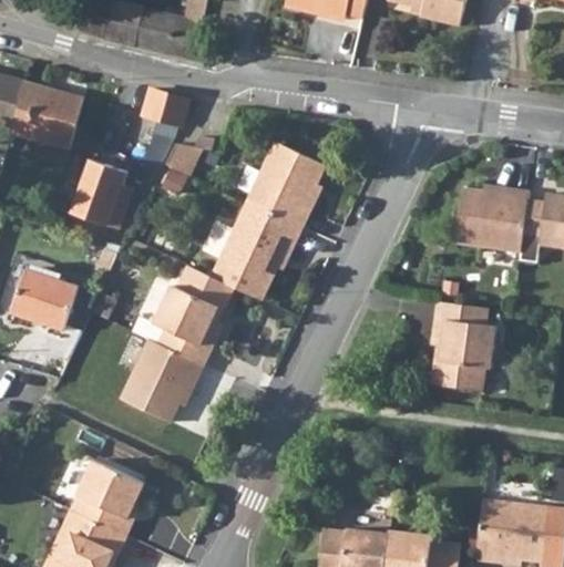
[(194,59),(197,44),(203,21),(110,0),(108,0),(108,4),(92,0),(80,0),(79,12),(77,19),(74,30),(91,34),(101,38),(101,39),(194,59)]
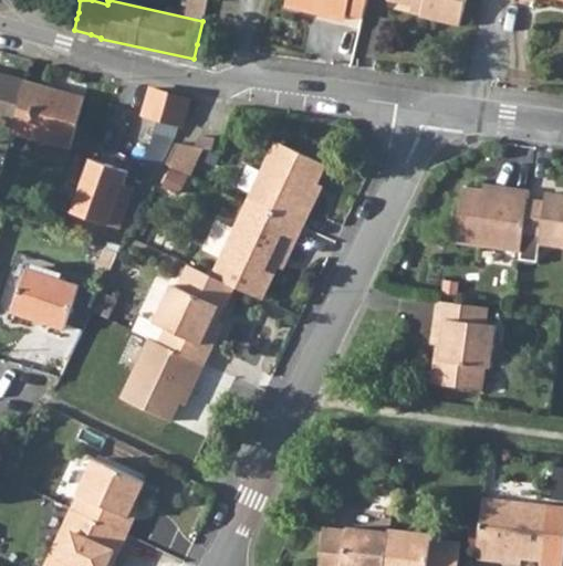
[(343,20),(344,14),(347,2),(363,6),(364,0),(284,0),(283,4),(343,20)]
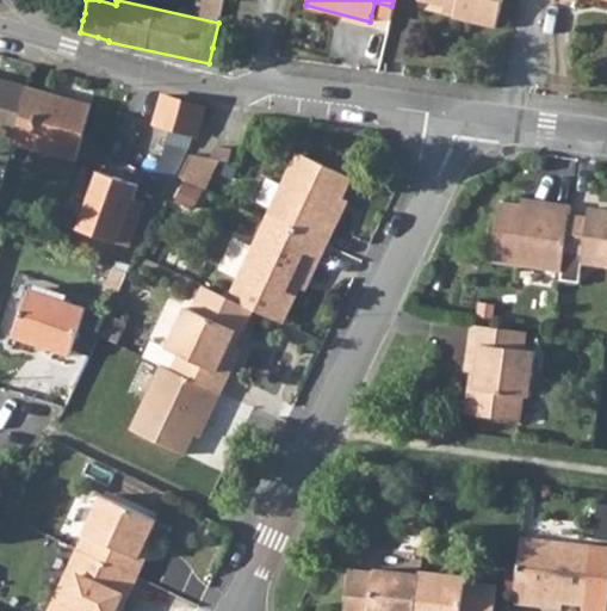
[(491,28),(499,0),(415,0),(452,10),(450,18),(491,28)]
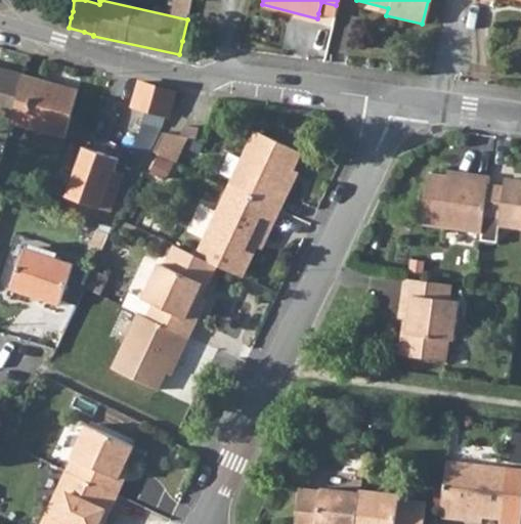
[(334,17),(336,5),(321,2),(318,13),(334,17)]
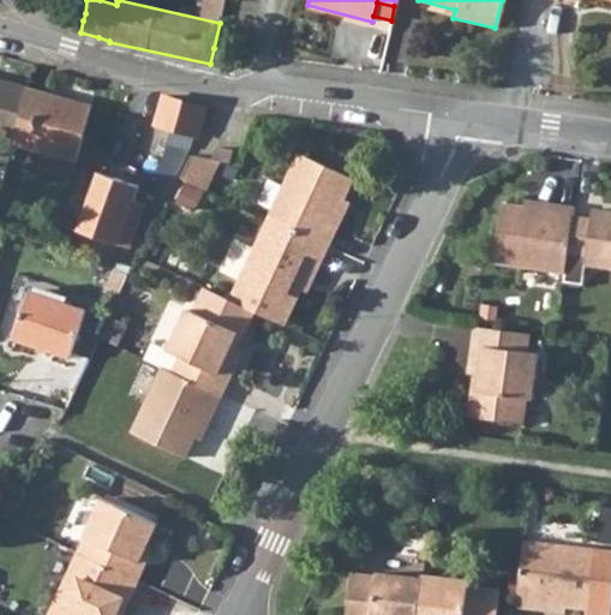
[(0,135),(12,137),(25,88),(0,81),(0,135)]
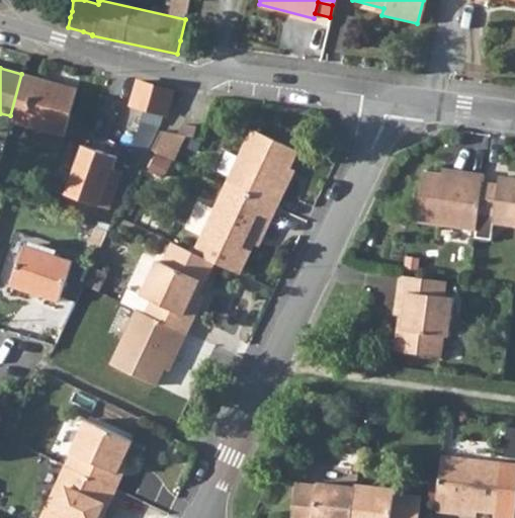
[(41,130),(62,136),(74,88),(21,74),(10,115),(9,120),(41,130)]
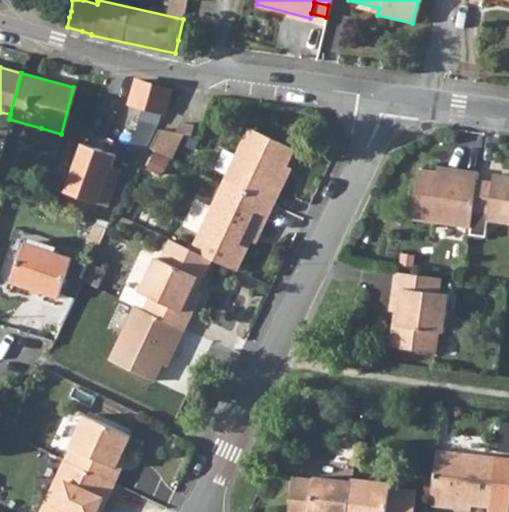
[(161,113),(163,114),(170,90),(139,81),(134,79),(127,103),(141,107),(138,117),(141,119),(120,162),(123,164),(134,169),(161,113)]
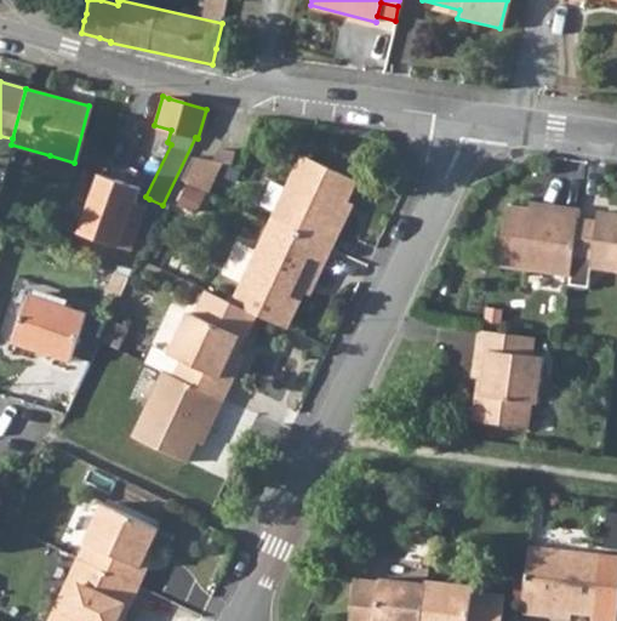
[(232,165),(234,153),(216,149),(213,161),(220,163),(232,165)]
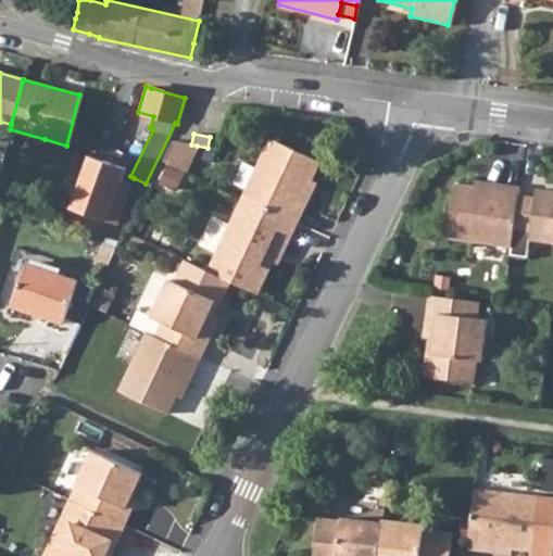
[(303,207),(298,205),(310,180),(318,162),(269,138),(241,197),(290,220),(296,223),(303,207)]
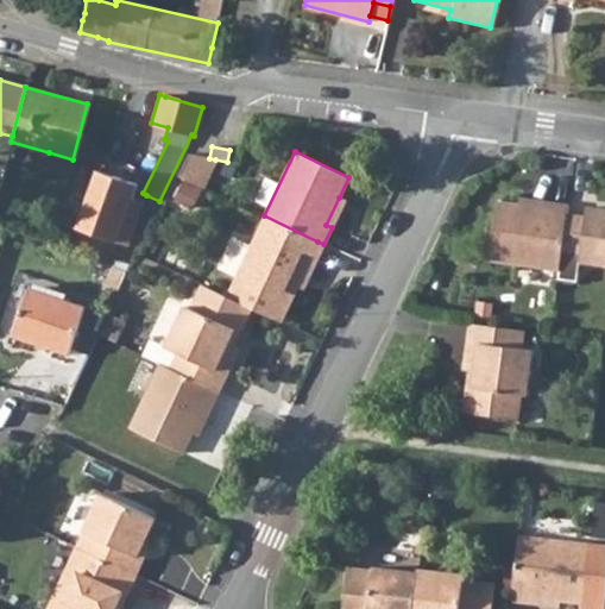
[(209,158),(189,154),(178,176),(202,187),(215,159),(209,158)]
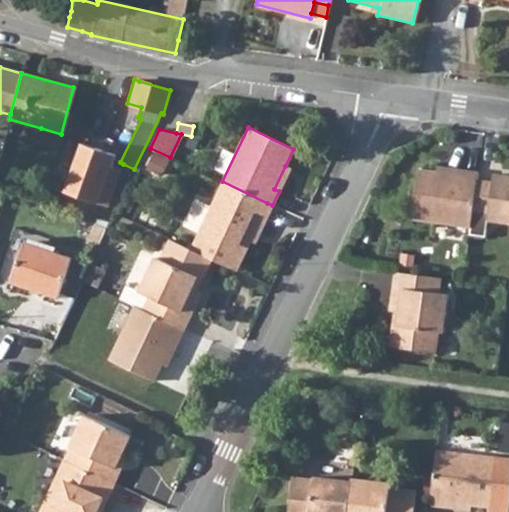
[(113,184),(124,189),(134,169),(123,164),(113,184)]
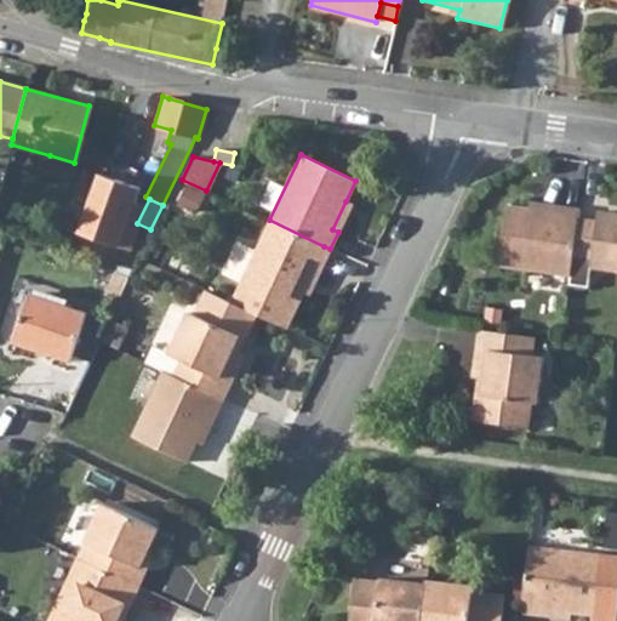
[(352,204),(346,201),(332,229),(338,232),(352,204)]
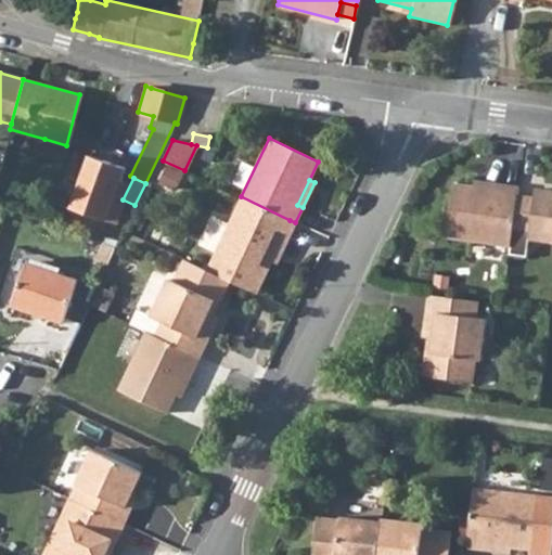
[(473,181),(472,186),(499,191),(500,185),(473,181)]
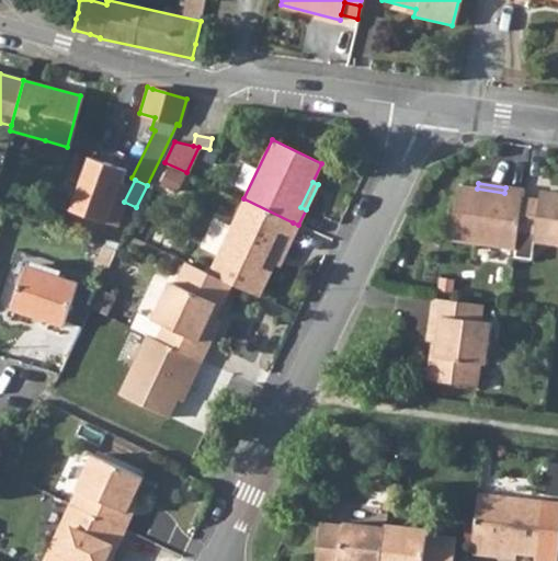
[(477,189),(456,186),(450,240),(514,249),(521,198),(522,190),(505,187),(504,193),(477,189)]
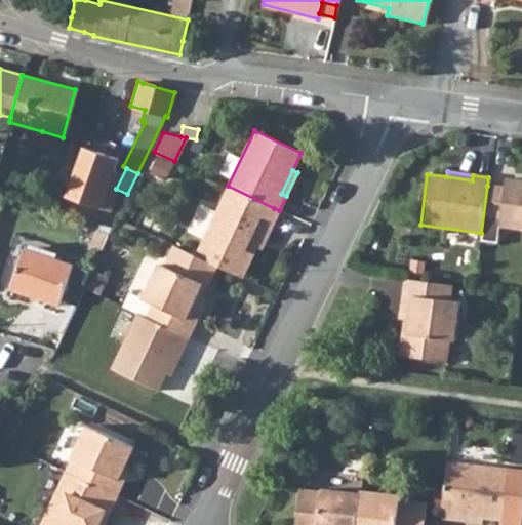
[(521,182),(504,179),(503,188),(487,186),(481,233),(480,240),(496,242),(498,226),(521,228),(521,182)]
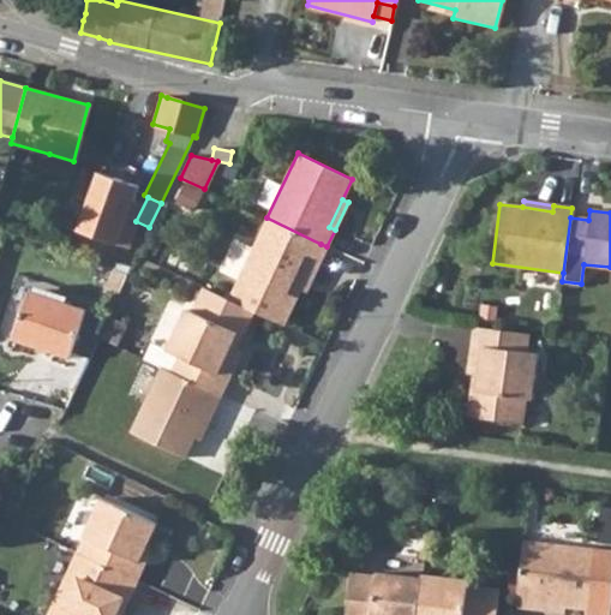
[(299,290),(313,261),(318,263),(327,246),(321,244),(267,218),(228,299),(253,311),(282,326),(299,290)]
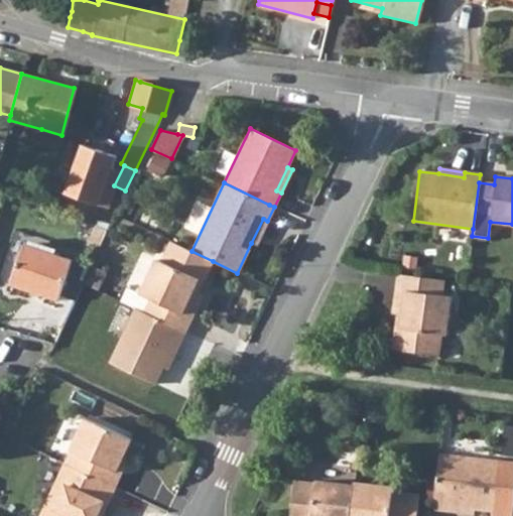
[(256,245),(267,221),(263,219),(251,243),(256,245)]
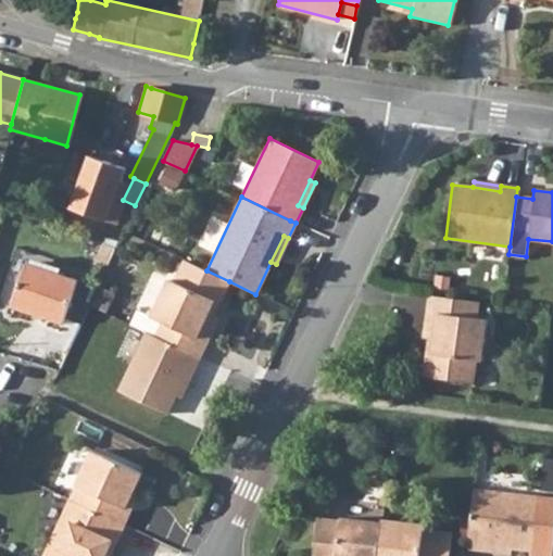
[(104,270),(114,249),(100,242),(91,264),(104,270)]
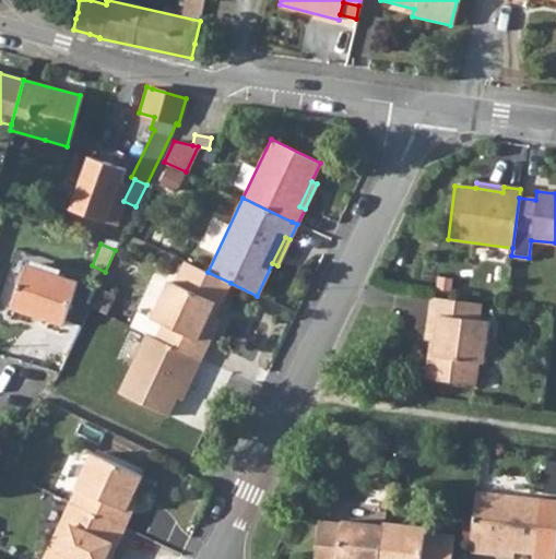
[(31,260),(30,265),(59,275),(60,270),(31,260)]
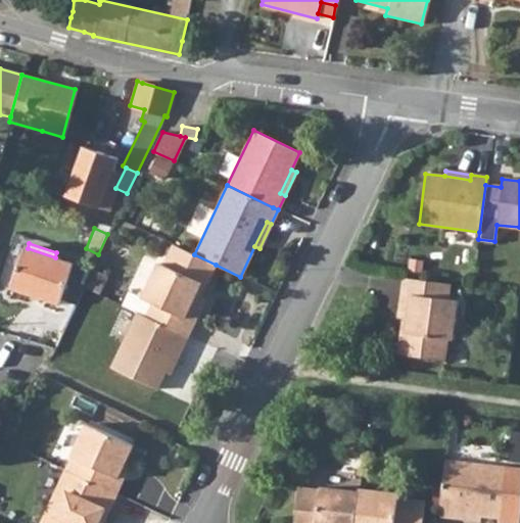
[(142,297),(151,302),(144,316),(187,336),(204,299),(195,295),(200,284),(205,286),(216,265),(194,254),(172,244),(163,264),(158,262),(142,297)]
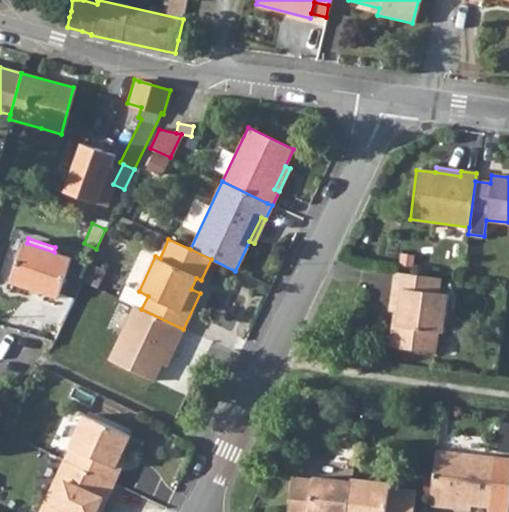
[(27,243),(23,242),(10,282),(57,298),(70,258),(54,252),(27,243)]
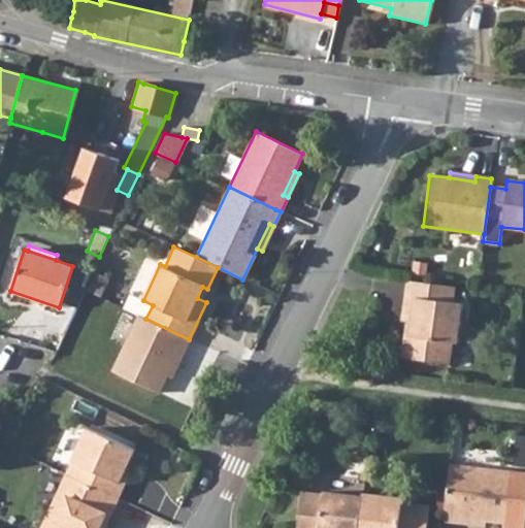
[(426,264),(414,263),(412,275),(425,277),(426,264)]
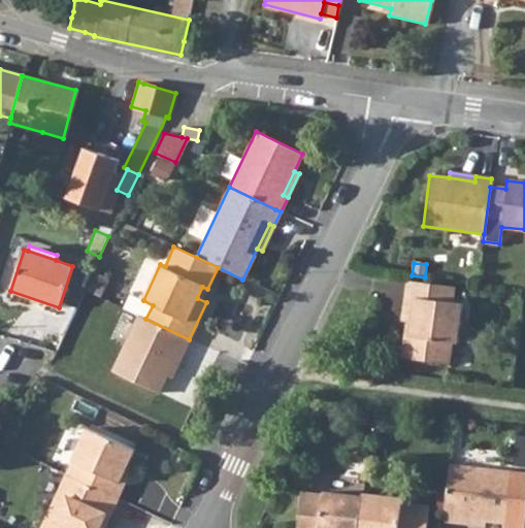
[(406,281),(400,321),(405,322),(411,322),(409,335),(404,334),(401,358),(448,364),(451,342),(456,342),(461,303),(451,302),(453,287),(406,281)]
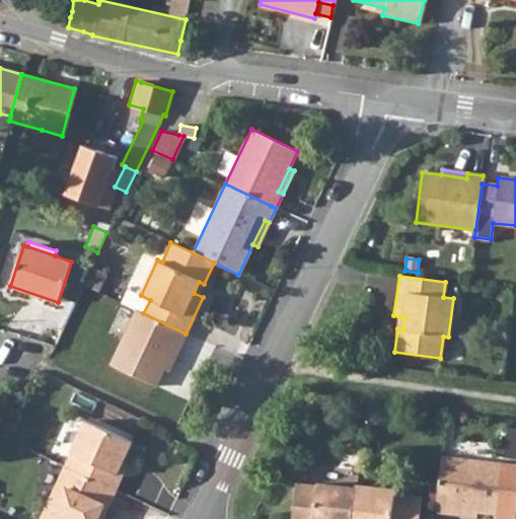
[(136,309),(109,365),(155,386),(163,369),(174,346),(179,348),(186,334),(143,313),(136,309)]
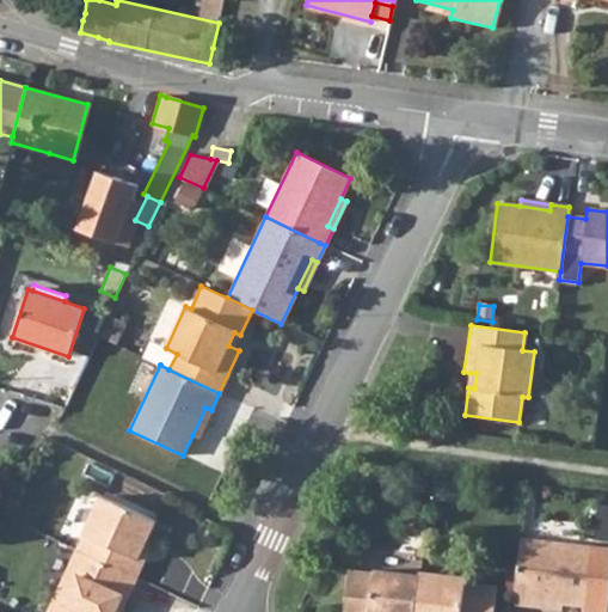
[(212,410),(206,408),(192,435),(198,438),(212,410)]
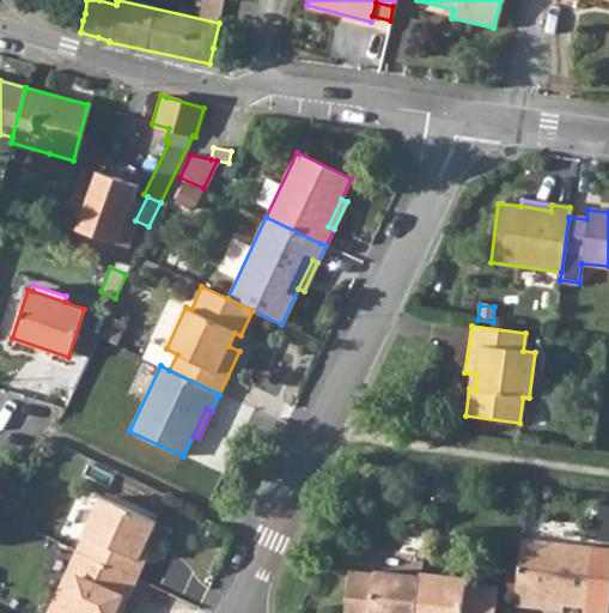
[(138,559),(145,542),(156,522),(101,497),(75,551),(135,580),(144,562),(138,559)]
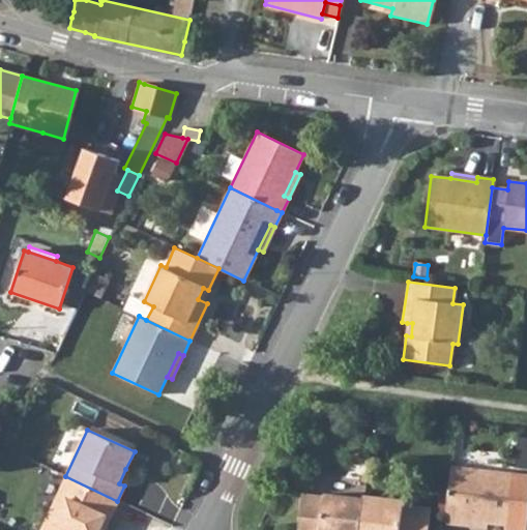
[(525,529),(526,520),(526,474),(450,465),(443,522),(460,524),(460,519),(487,522),(504,524),(504,529),(515,529),(525,529)]
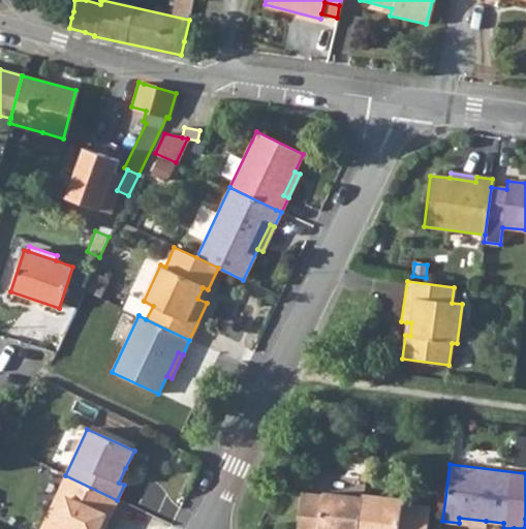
[(130,470),(125,468),(119,483),(124,485),(130,470)]
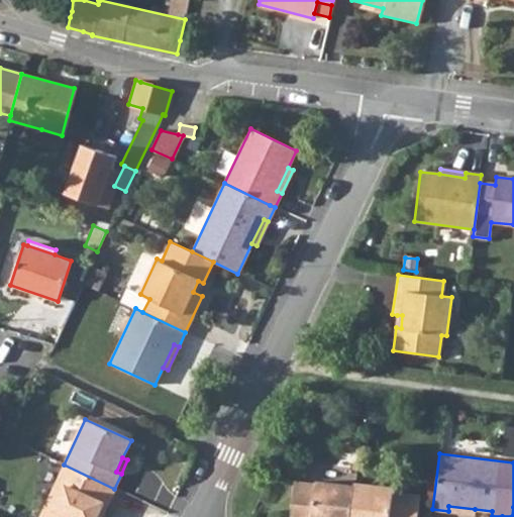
[(38,516),(94,516),(103,501),(107,503),(114,489),(64,464),(38,516)]
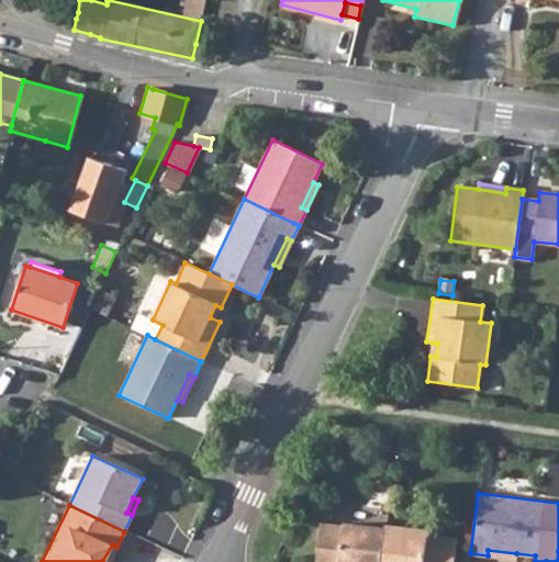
[(320,524),(314,561),(380,561),(386,528),(343,523),(343,526),(320,524)]
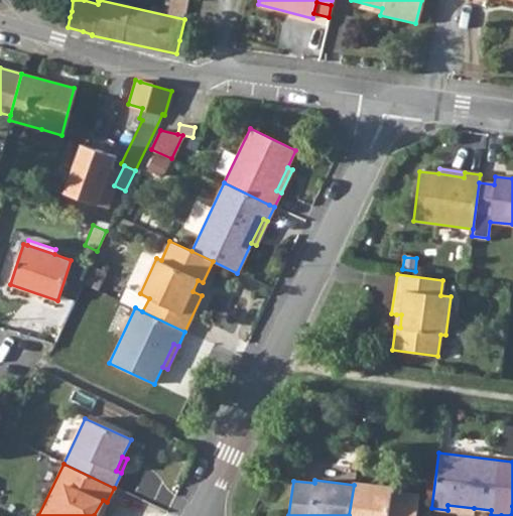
[(392,491),(393,486),(354,482),(354,485),(349,515),(415,515),(418,494),(392,491)]
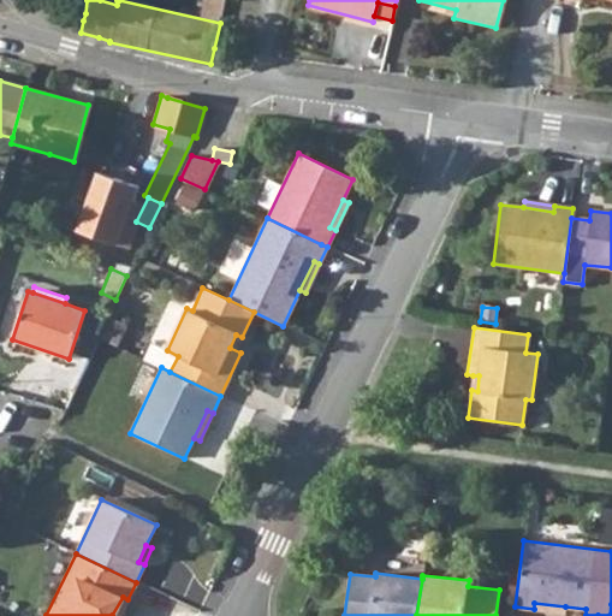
[(119,615),(128,599),(123,597),(112,615),(119,615)]
